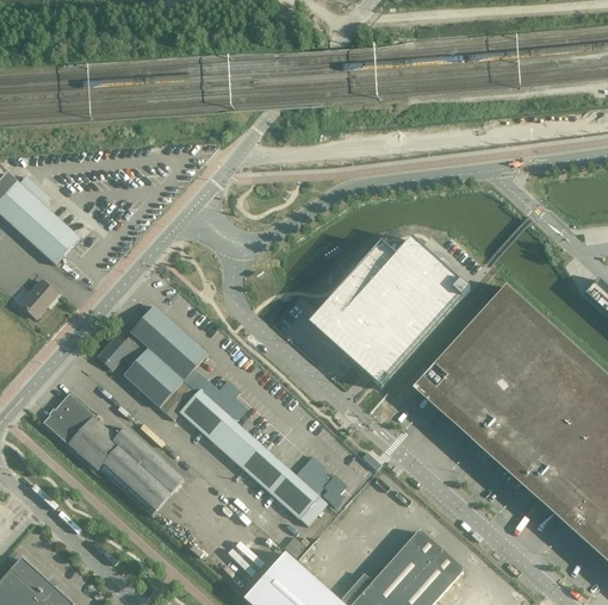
[(0,213),(54,262),(78,236),(42,204),(49,195),(24,173),(17,181),(5,170),(0,175),(0,213)]
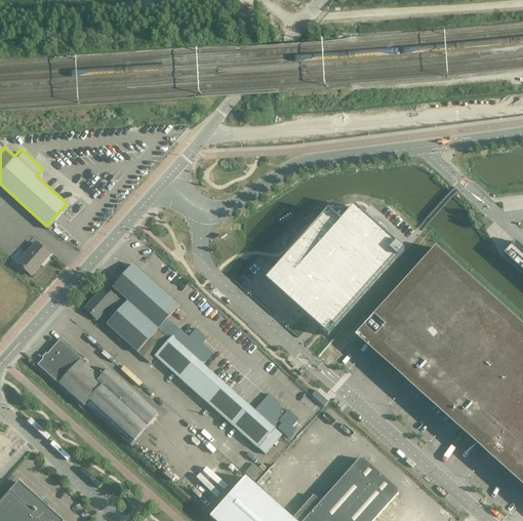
[(398,250),(351,207),(336,223),(323,210),(260,280),(322,335),(398,250)]
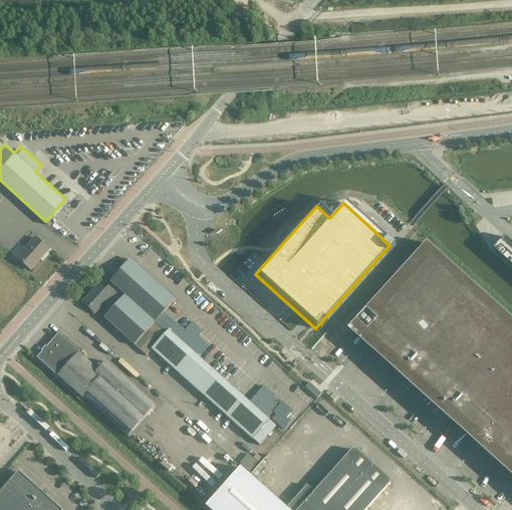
[(496,240),(491,245),(511,264),(511,242),(502,233),(496,240)]
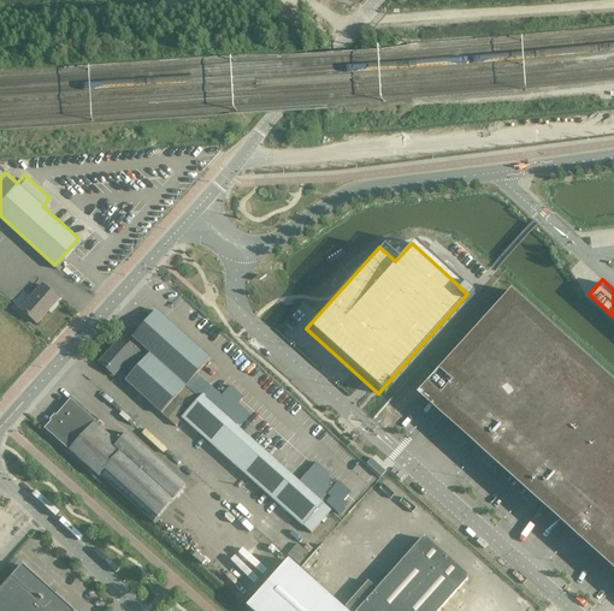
[(35,320),(57,295),(41,280),(18,306),(35,320)]
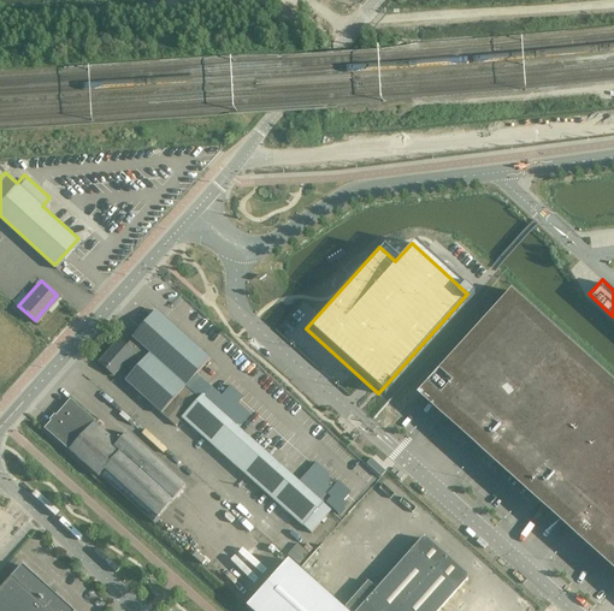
[(613,380),(509,286),(424,383),(613,552),(613,380)]
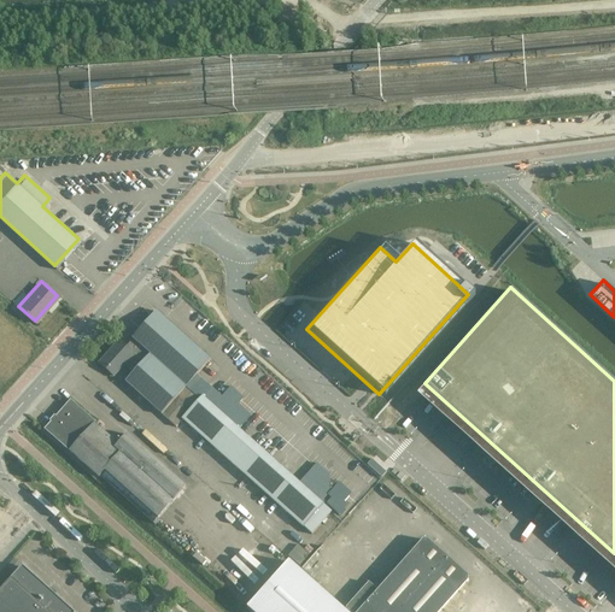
[(117,336),(98,358),(112,371),(123,359),(133,368),(124,377),(165,416),(174,422),(180,415),(302,523),(310,529),(320,518),(322,521),(326,516),(323,513),(329,507),(320,498),(326,490),(327,489),(318,481),(324,474),(328,471),(315,459),(297,478),(236,424),(249,411),(236,400),(241,394),(229,382),(220,393),(194,371),(209,355),(194,343),(180,330),(154,307),(130,334),(132,335),(124,342),(117,336)]
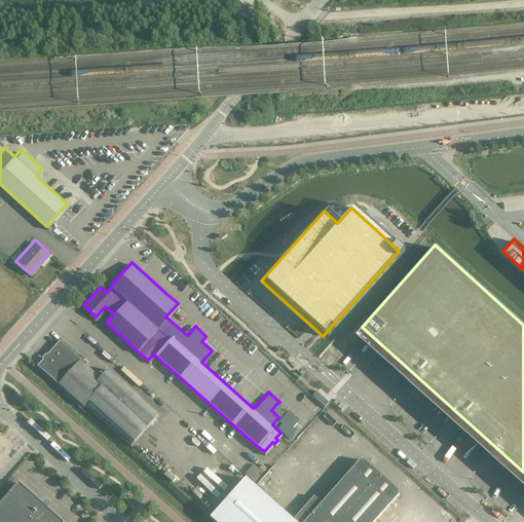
[(79,357),(59,338),(36,363),(82,403),(83,402),(128,442),(156,411),(106,367),(99,375),(78,358),(79,357)]
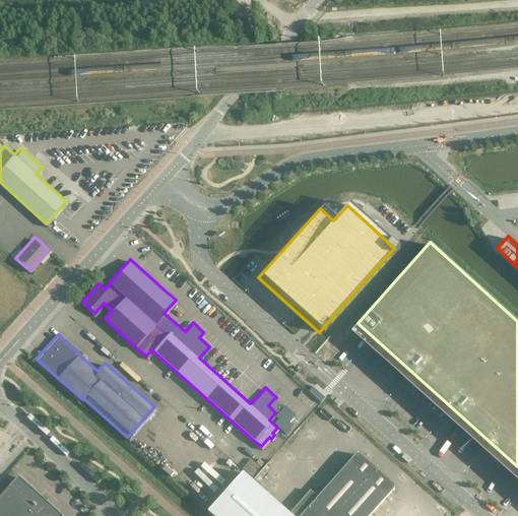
[(296,515),(366,515),(393,487),(392,482),(359,452),(354,452),(316,495),(309,488),(289,510),(296,515)]
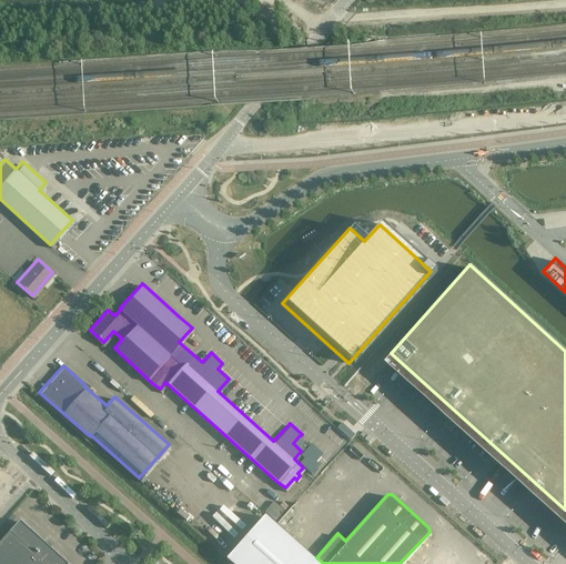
[(274,516),(282,504),(272,496),(263,509),(274,516)]
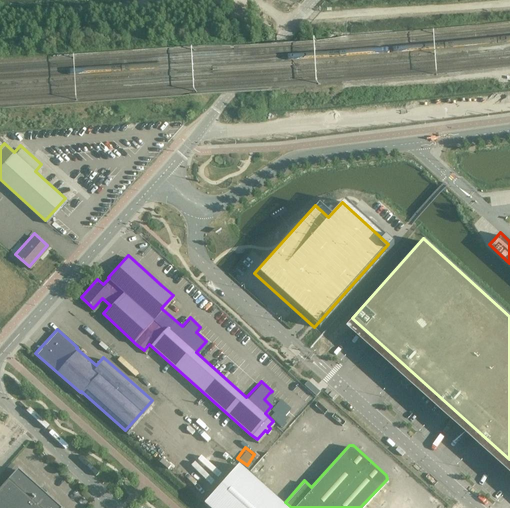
[(288,507),(238,463),(203,501),(210,507),(288,507)]
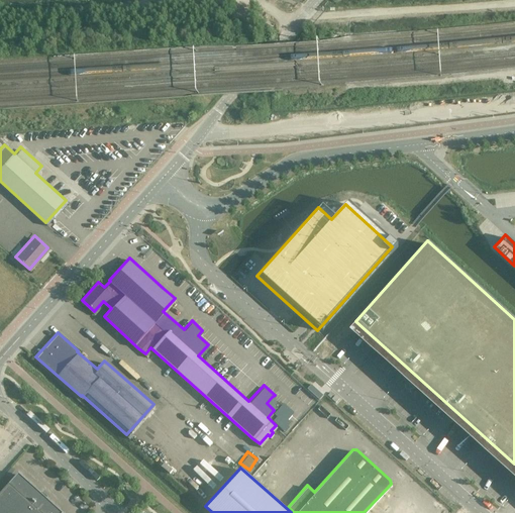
[(0,512),(59,512),(62,511),(17,471),(0,490),(0,512)]
